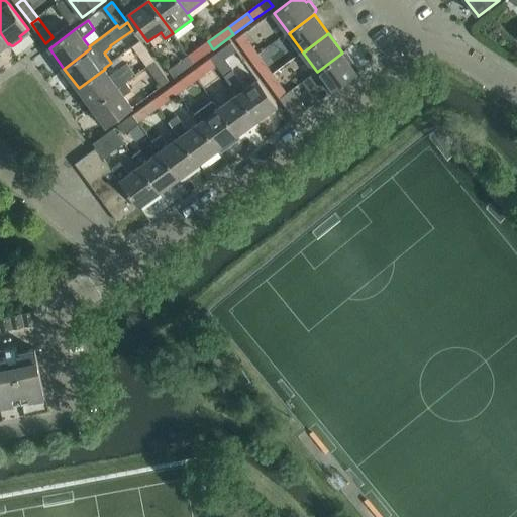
[(244,34),(237,39),(252,61),(260,55),(244,34)]
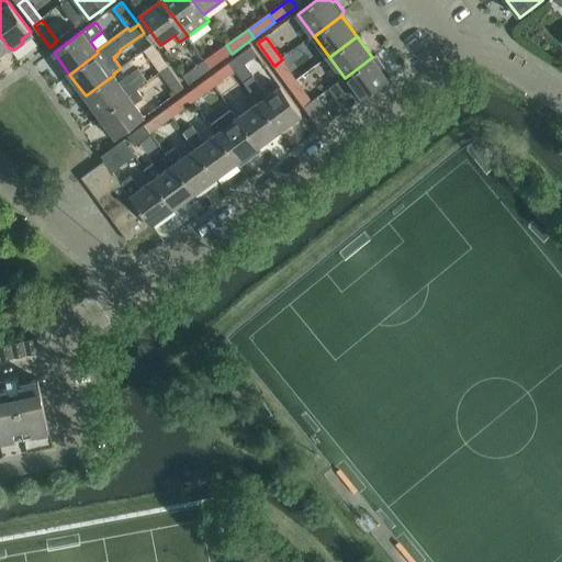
[(153,44),(144,51),(160,74),(169,67),(153,44)]
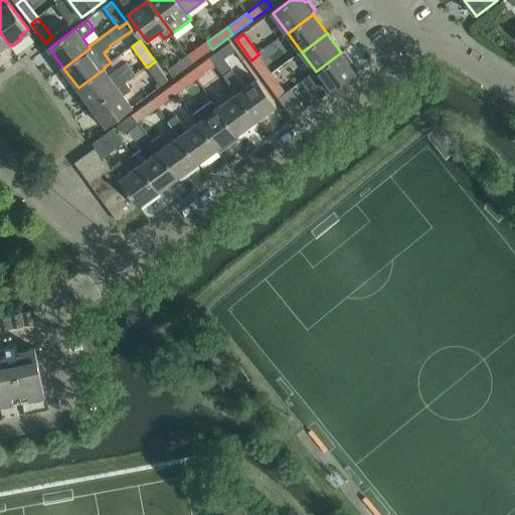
[(207,41),(188,55),(193,62),(212,49),(207,41)]
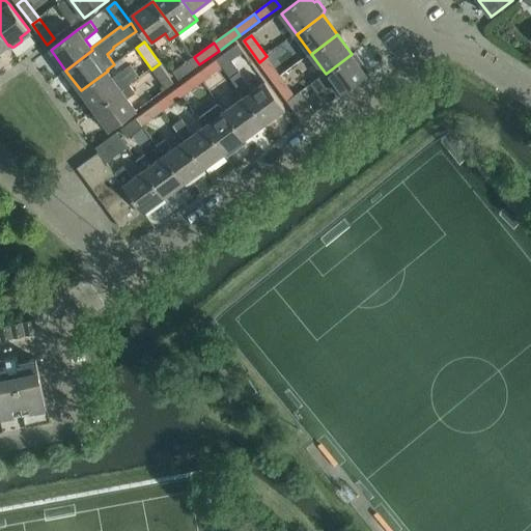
[(239,45),(218,59),(223,67),(231,78),(232,78),(239,73),(241,72),(233,60),(244,52),(239,45)]
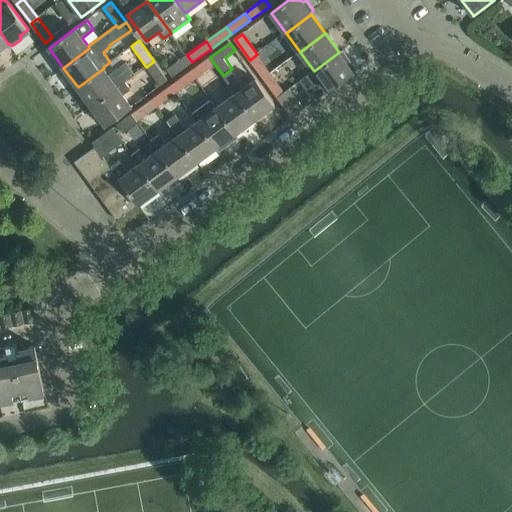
[(314,71),(301,81),(307,90),(320,80),(329,91),(354,72),(353,71),(355,70),(355,67),(349,58),(346,58),(345,59),(339,52),(314,71)]
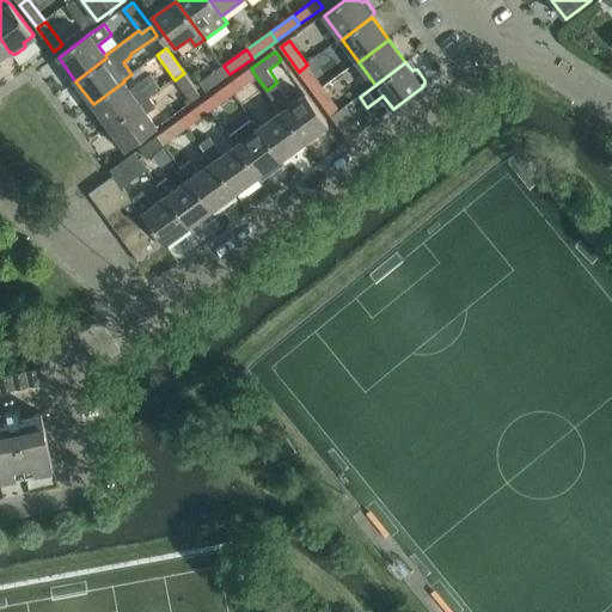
[(307,65),(299,72),(316,95),(323,89),(307,65)]
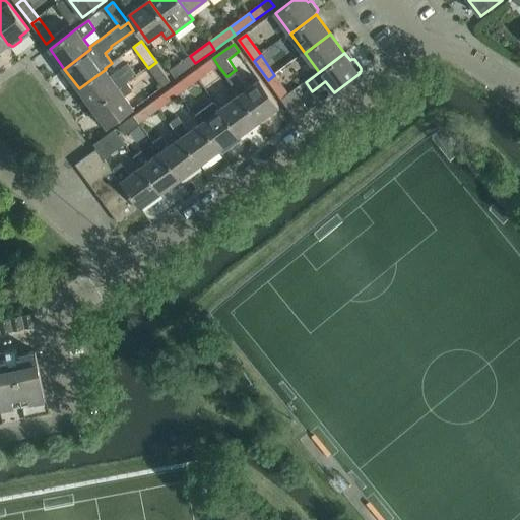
[(190,56),(170,70),(176,78),(195,63),(190,56)]
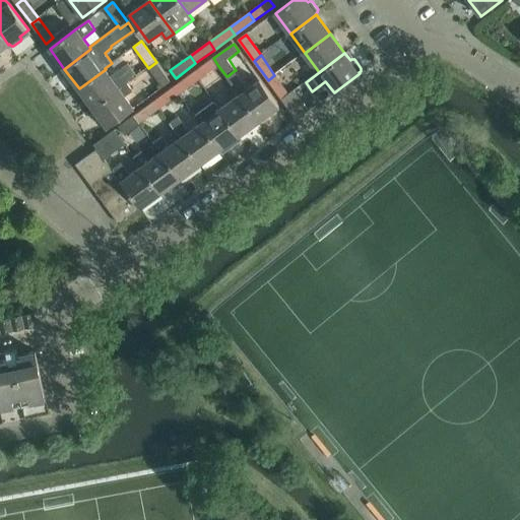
[(213,58),(194,72),(199,80),(218,66),(213,58)]
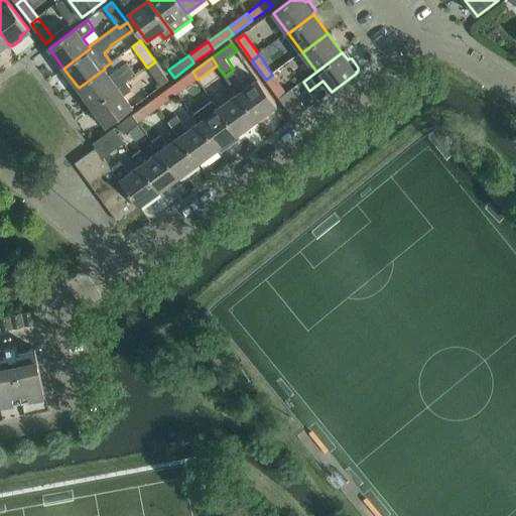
[(155,61),(147,68),(161,87),(169,82),(155,61)]
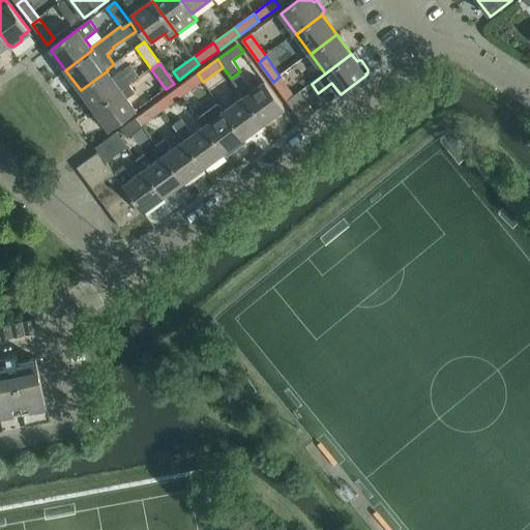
[(108,70),(81,90),(95,110),(130,85),(129,83),(139,77),(130,64),(112,77),(108,70)]
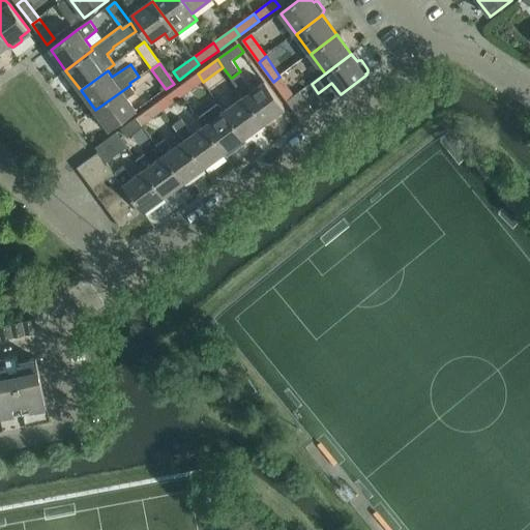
[(238,72),(232,78),(244,97),(264,124),(285,110),(265,83),(252,92),(238,72)]
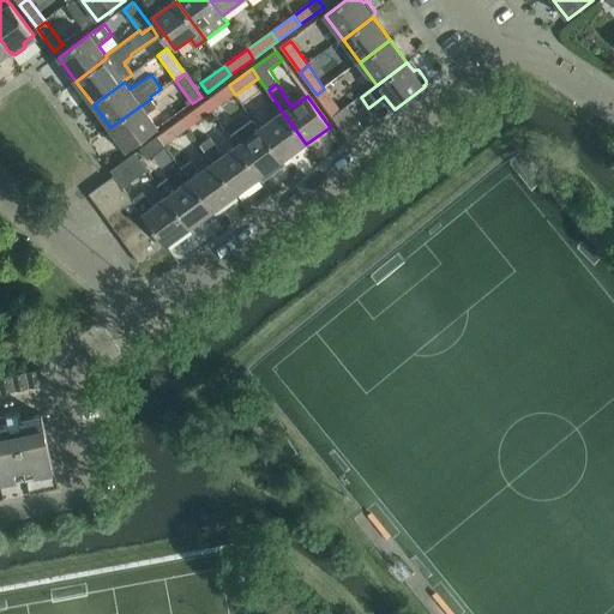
[(229,85),(205,102),(212,112),(235,95),(229,85)]
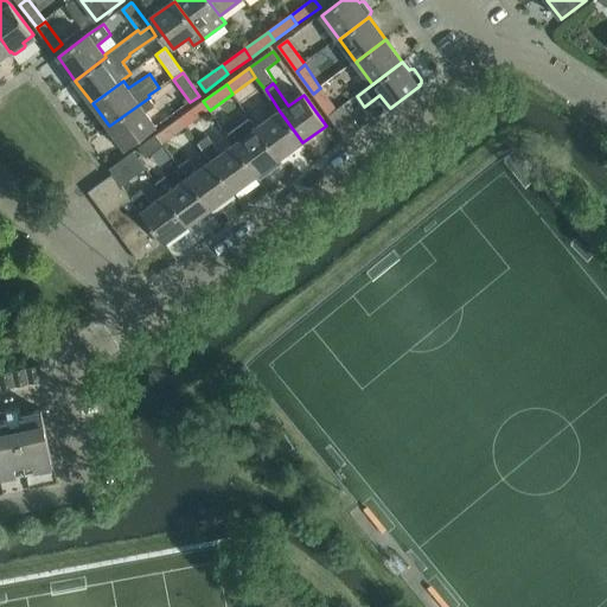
[(320,88),(313,94),(328,116),(337,110),(320,88)]
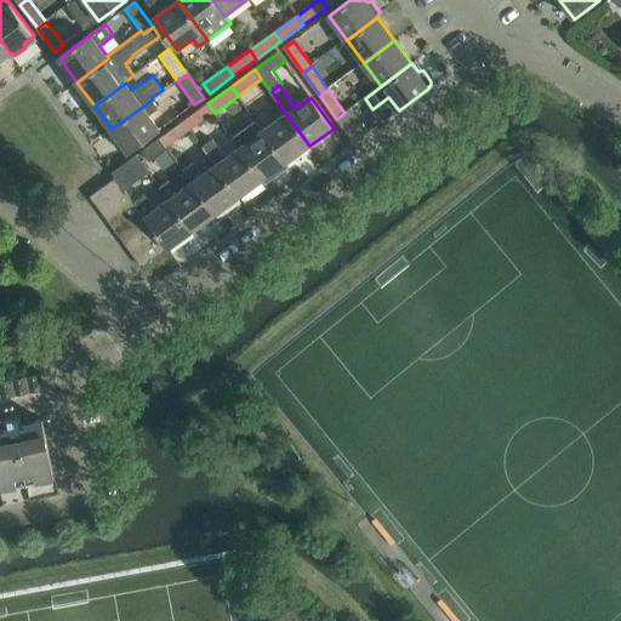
[(153,100),(112,129),(129,153),(160,130),(148,114),(158,107),(153,100)]
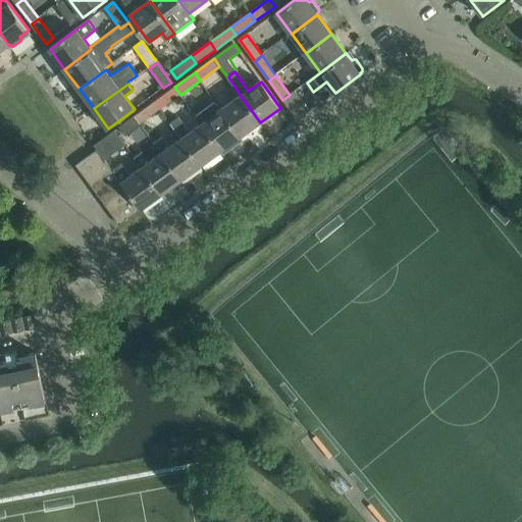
[(174,87),(155,101),(161,109),(180,95),(174,87)]
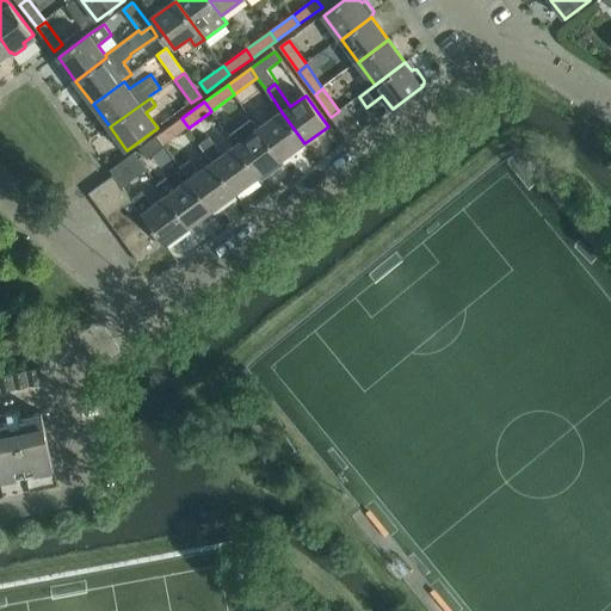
[(339,111),(331,117),(349,141),(363,130),(346,106),(339,111)]
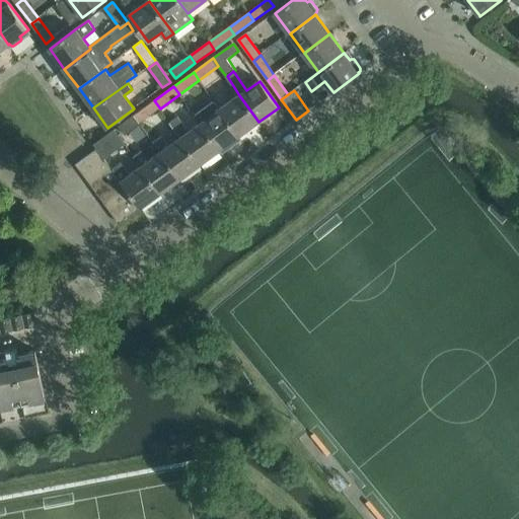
[(239,95),(220,109),(239,136),(258,122),(239,95)]
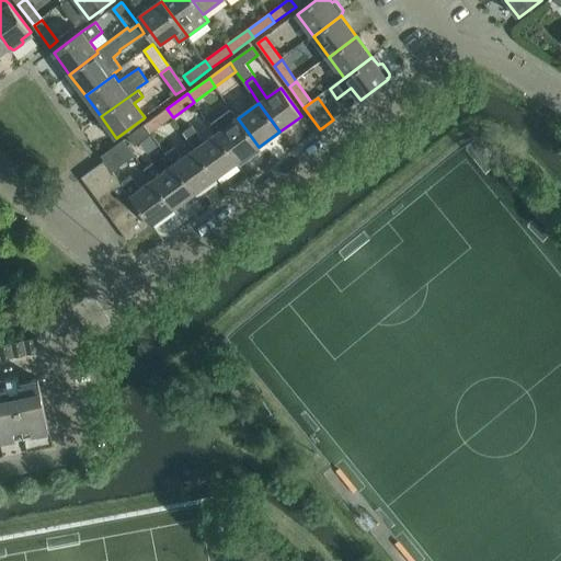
[(167,109),(145,125),(151,134),(173,117),(167,109)]
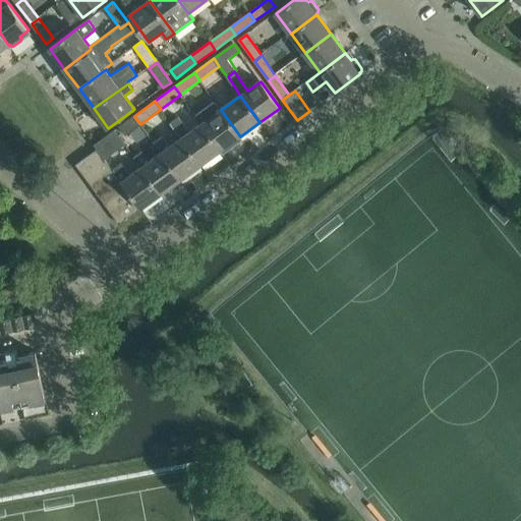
[(216,103),(196,117),(201,124),(221,151),(228,146),(229,148),(232,149),(241,141),(241,139),(240,137),(240,136),(221,110),(216,103)]
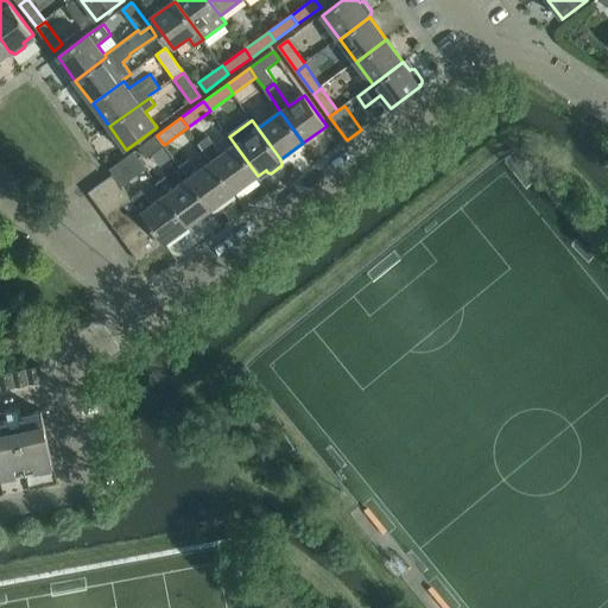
[(157,135),(139,149),(145,158),(164,145),(157,135)]
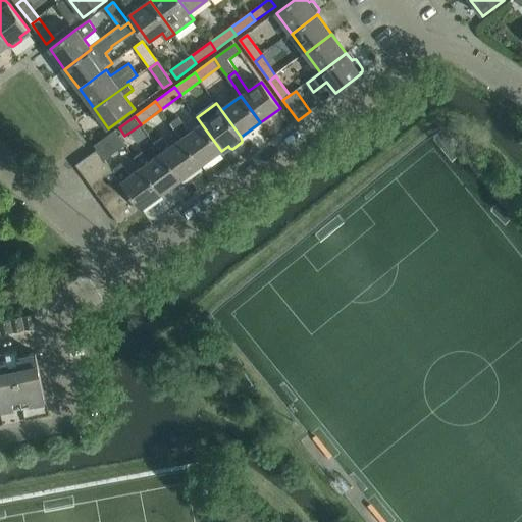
[(179,117),(170,123),(181,139),(201,166),(221,151),(202,124),(191,133),(179,117)]
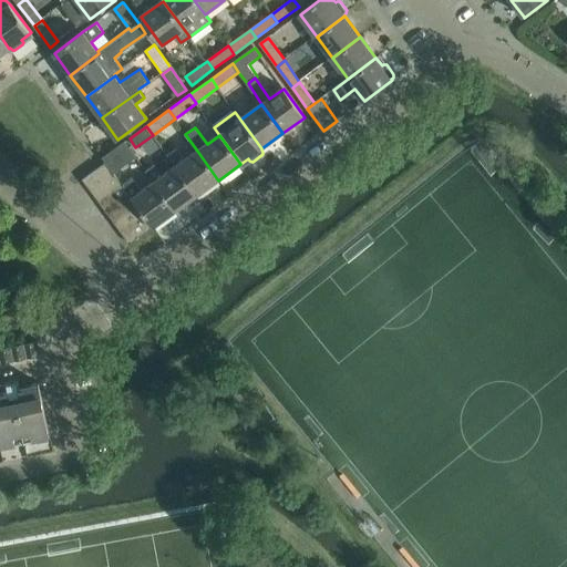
[(125,142),(104,157),(107,162),(114,172),(135,156),(125,142)]
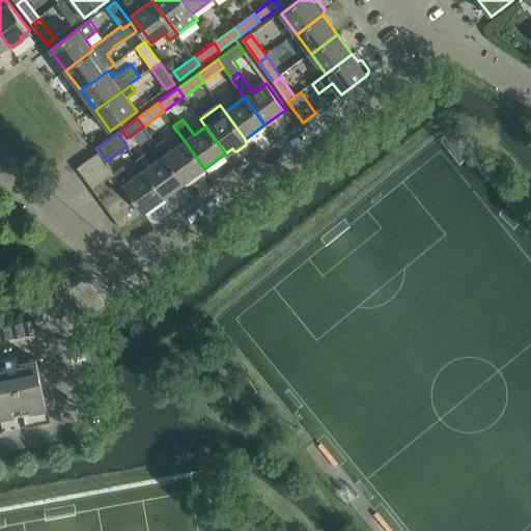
[(166,139),(157,145),(164,157),(165,156),(185,184),(204,169),(185,141),(173,149),(166,139)]
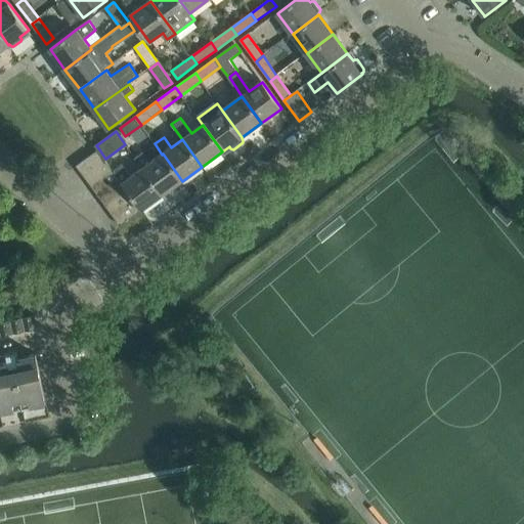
[(94,154),(77,166),(84,176),(106,160),(105,159),(99,149),(94,154)]
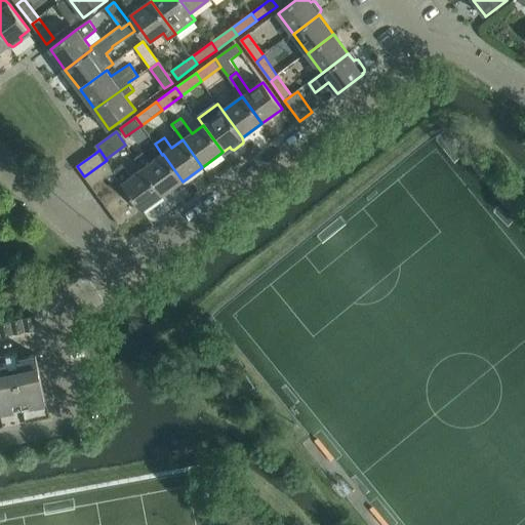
[(144,153),(135,159),(143,169),(163,196),(183,182),(163,154),(162,155),(152,163),(144,153)]
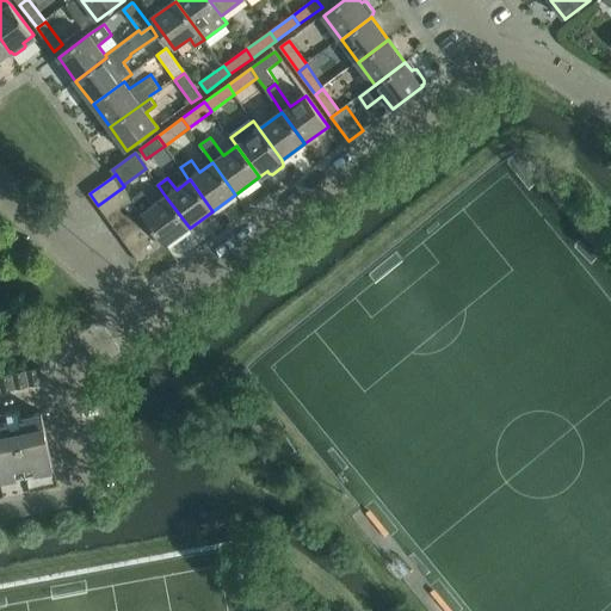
[(124,186),(98,205),(106,216),(131,198),(124,186)]
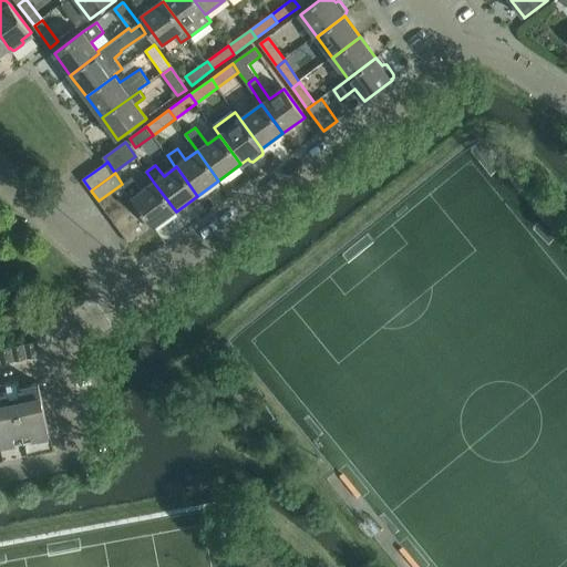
[(132,177),(123,184),(125,188),(131,195),(137,205),(146,216),(154,227),(176,212),(154,183),(142,192),(132,177)]
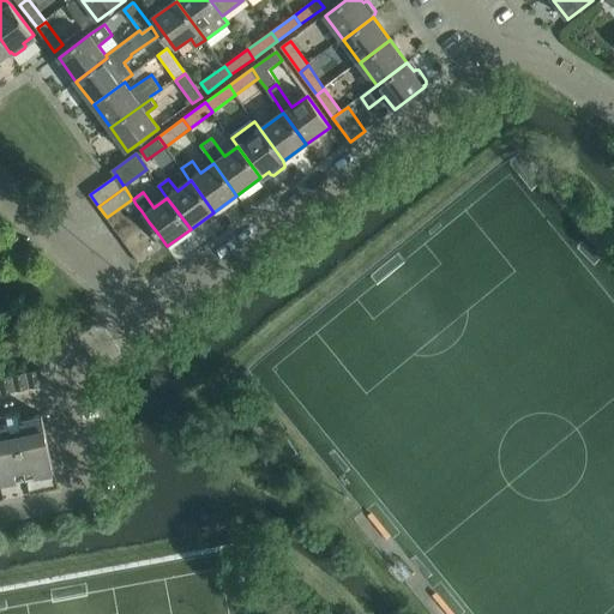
[(132,199),(107,217),(115,229),(142,211),(136,204),(133,199),(132,199)]
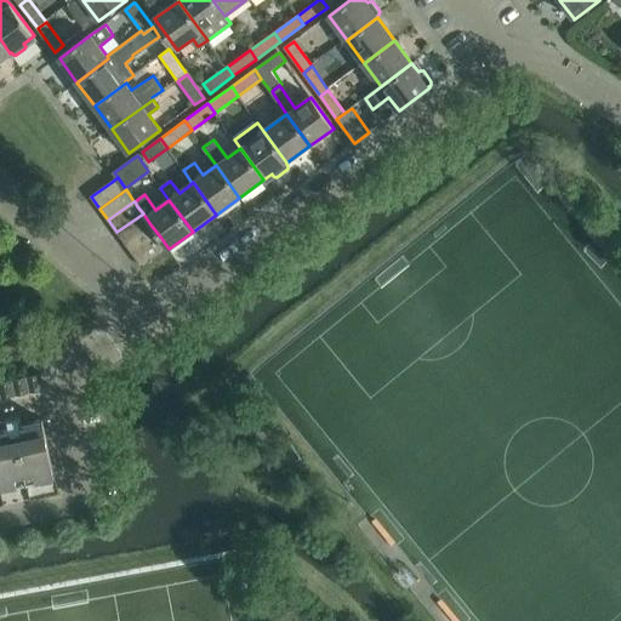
[(143,214),(117,232),(125,244),(151,224),(143,214)]
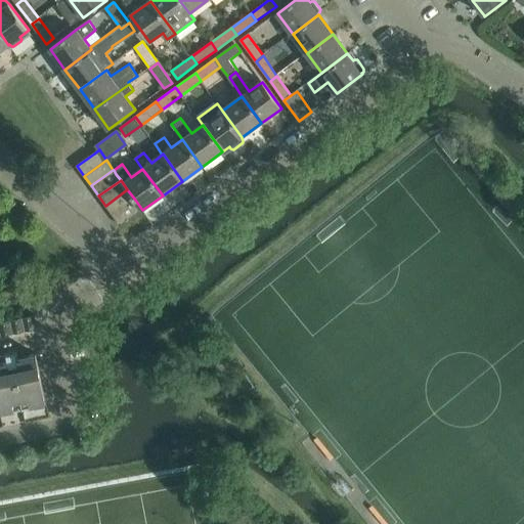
[(127,189),(105,206),(114,216),(135,200),(127,189)]
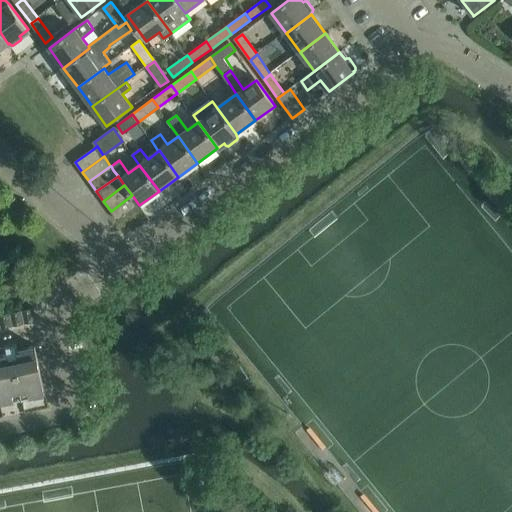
[(132,195),(111,211),(118,221),(139,205),(132,195)]
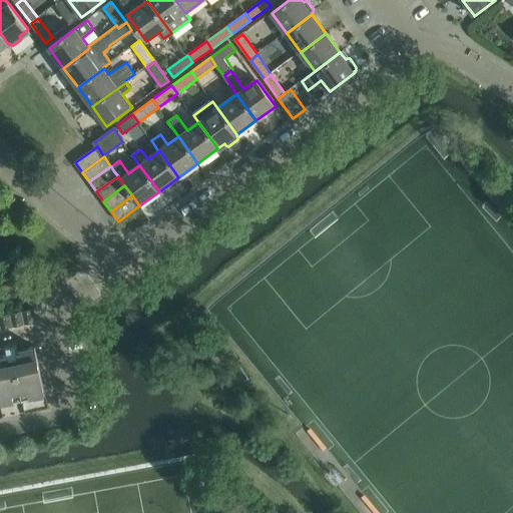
[(26,311),(0,316),(0,329),(37,322),(34,309),(26,311)]
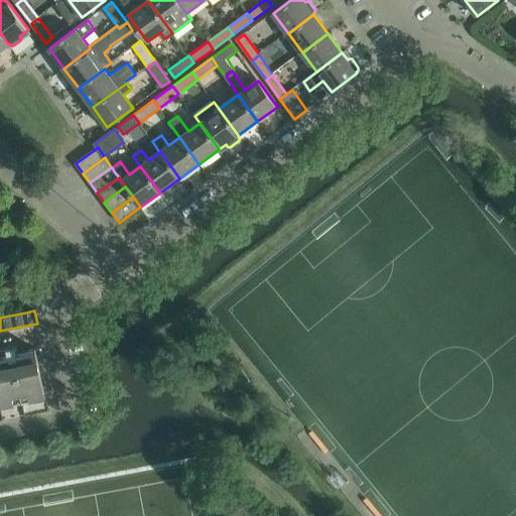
[(0,356),(0,405),(22,401),(45,396),(35,349),(17,353),(16,348),(11,349),(0,351),(0,353),(1,357),(0,356)]
